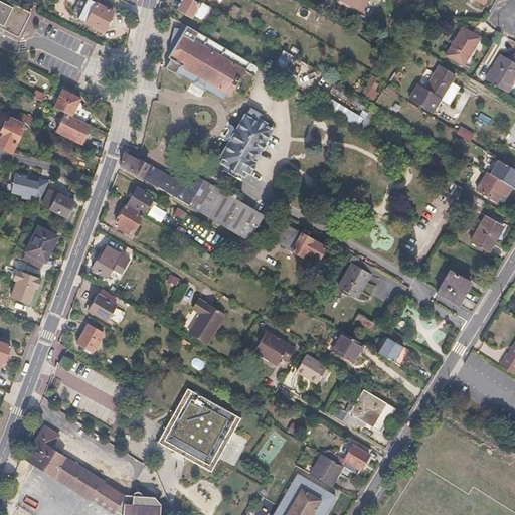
[(30,13),(29,12),(3,0),(0,0),(0,29),(11,35),(15,28),(19,21),(23,23),(25,24),(30,13)]
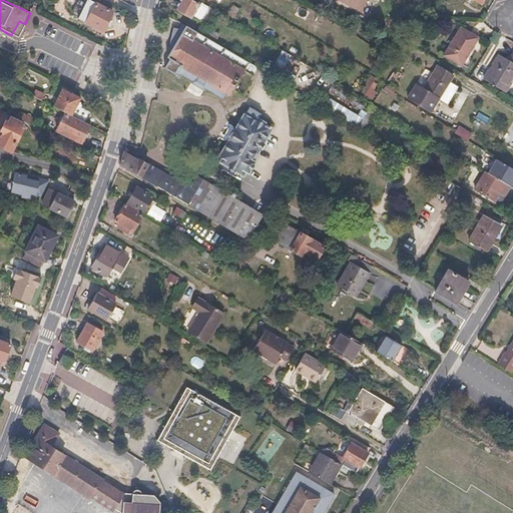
[(111,11),(89,0),(75,0),(69,14),(101,30),(111,11)]
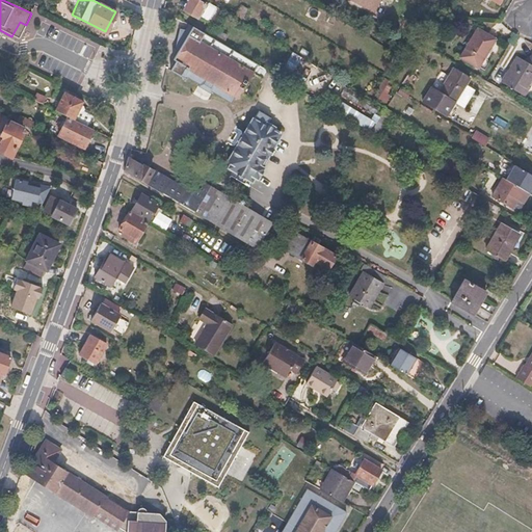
[(207,5),(197,0),(186,0),(180,10),(197,20),(201,15),(212,21),(216,15),(205,8),(207,5)]
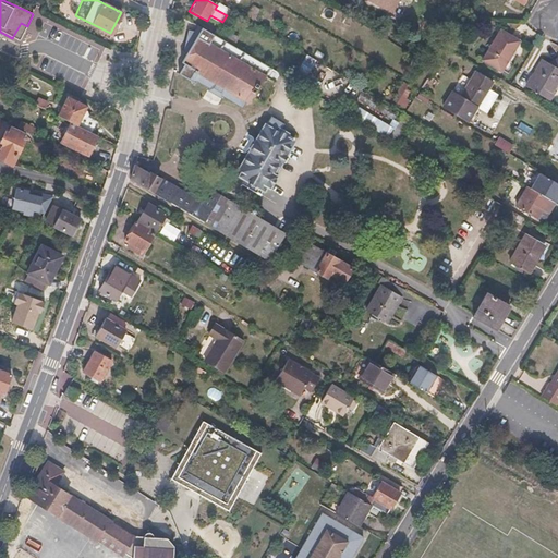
[(397,0),(371,0),(392,10),(397,0)]
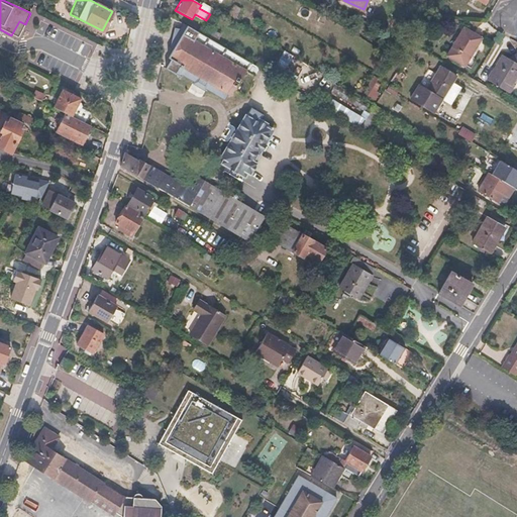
[(169,59),(172,60),(167,69),(182,78),(184,75),(195,82),(193,84),(205,91),(207,89),(225,100),(229,93),(231,95),(234,90),(244,96),(256,77),(255,76),(245,70),(250,63),(190,26),(186,33),(182,30),(173,45),(176,47),(169,59)]
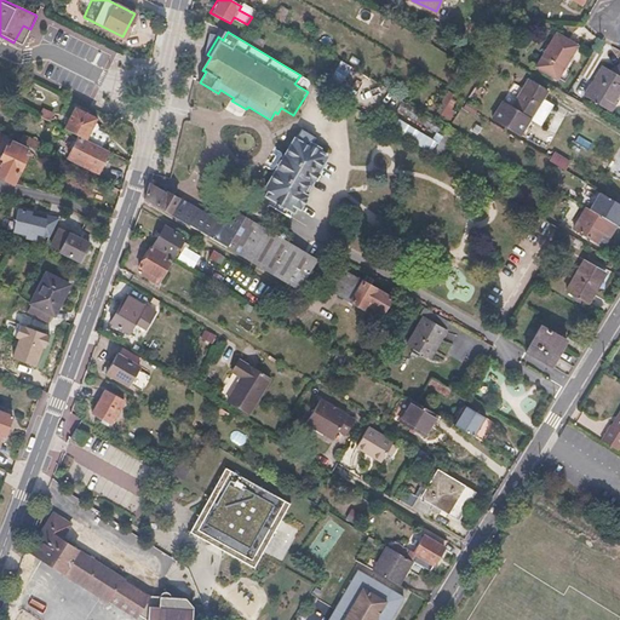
[(578,47),(556,34),(535,67),(557,80),(578,47)]
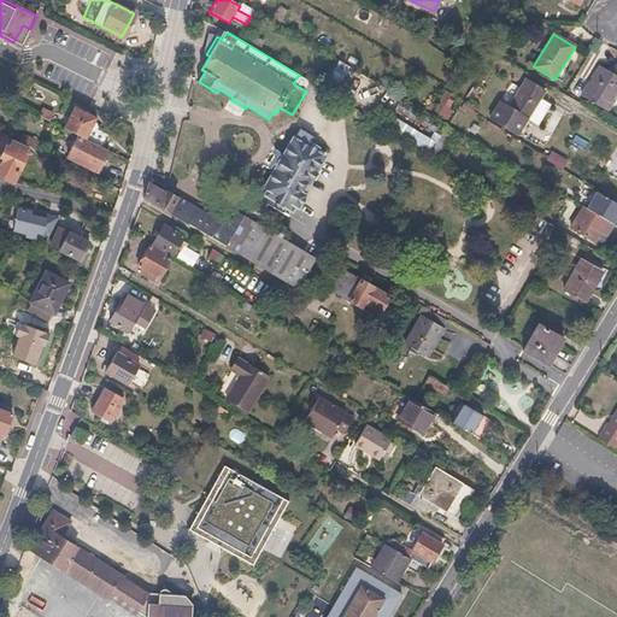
[(616,95),(616,76),(599,66),(582,97),(607,112),(616,95)]
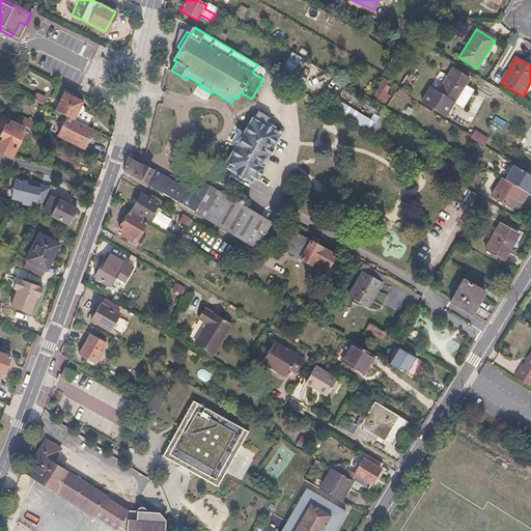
[(267,70),(257,64),(252,72),(262,78),(267,70)]
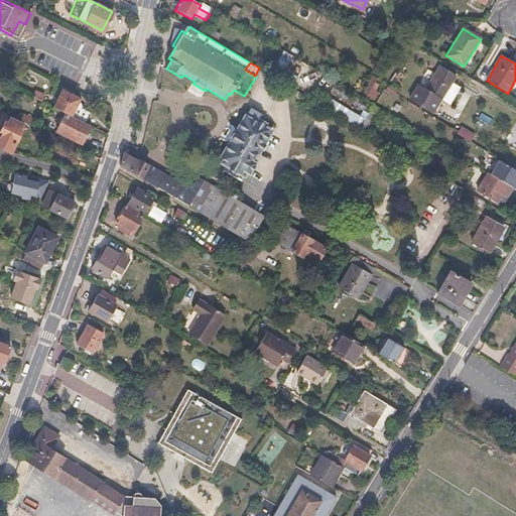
[(424,92),(416,87),(408,100),(432,114),(440,101),(454,78),(438,68),(424,92)]
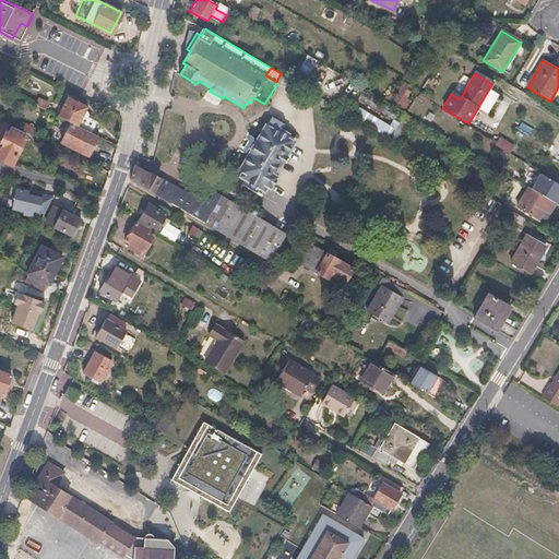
[(87,107),(68,98),(59,117),(61,118),(78,127),(85,110),(87,107)]
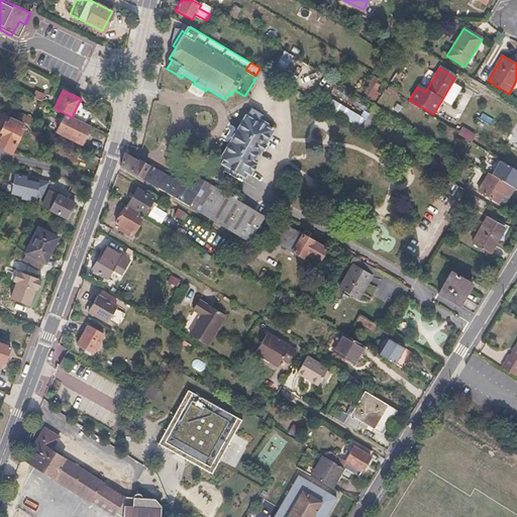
[(358,126),(364,117),(331,98),(326,107),(358,126)]
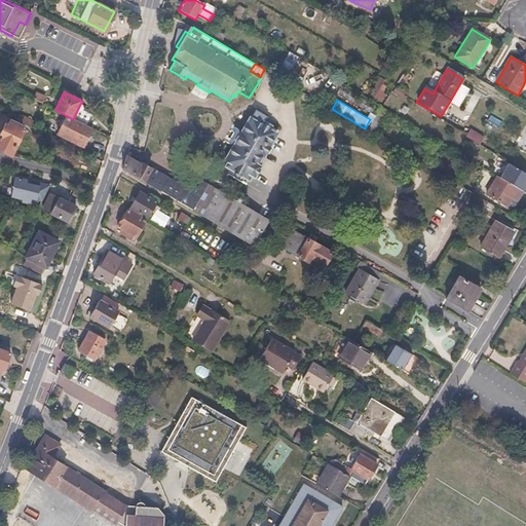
[(452,105),(449,103),(441,116),(444,118),(452,105)]
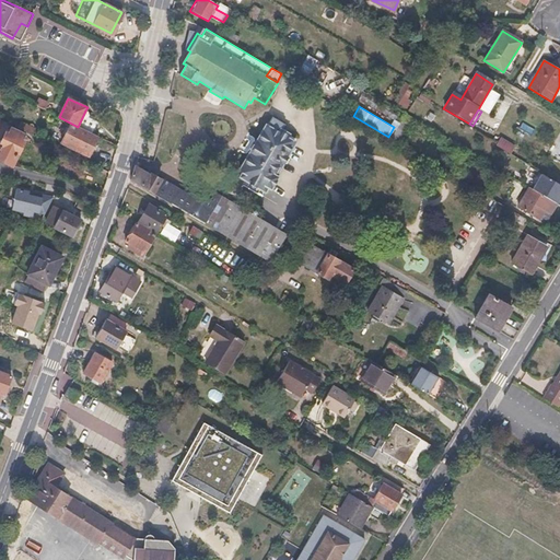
[(89,113),(85,111),(78,127),(95,135),(101,124),(89,118),(90,116),(89,113)]
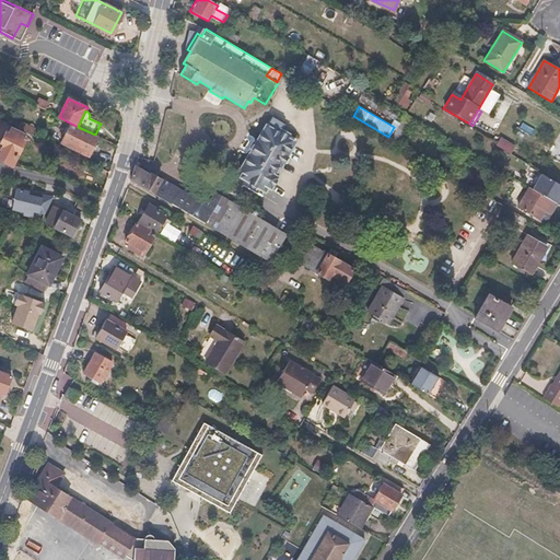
[(269,126),(268,125),(242,171),(244,172),(241,177),(267,193),(270,187),(272,189),(279,177),(277,175),(296,142),(289,138),(291,135),(283,129),(287,125),(275,117),(269,126)]
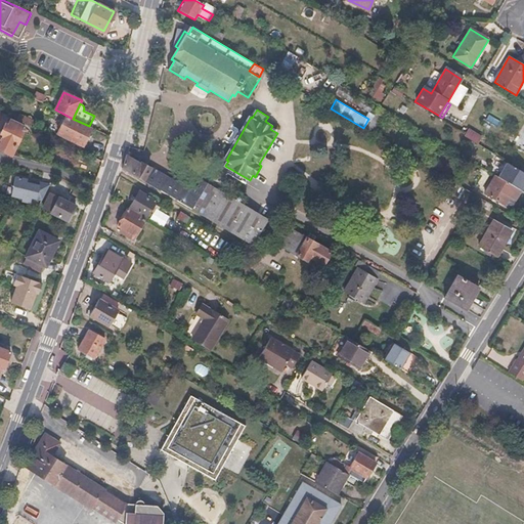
[(54,117),(63,121),(57,134),(83,146),(92,128),(89,126),(73,119),(57,111),(54,117)]
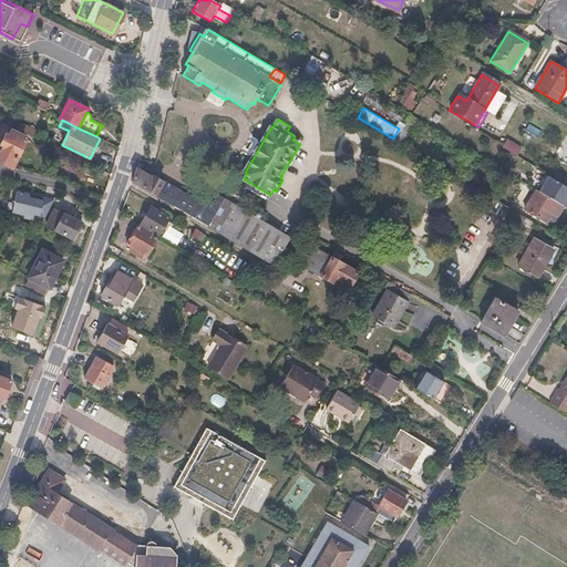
[(38,132),(27,127),(24,133),(28,134),(34,137),(38,132)]
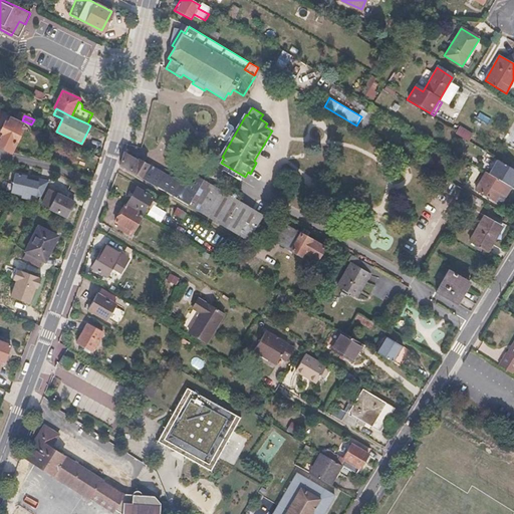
[(0,132),(0,147),(11,153),(24,124),(10,117),(8,122),(5,121),(0,132)]
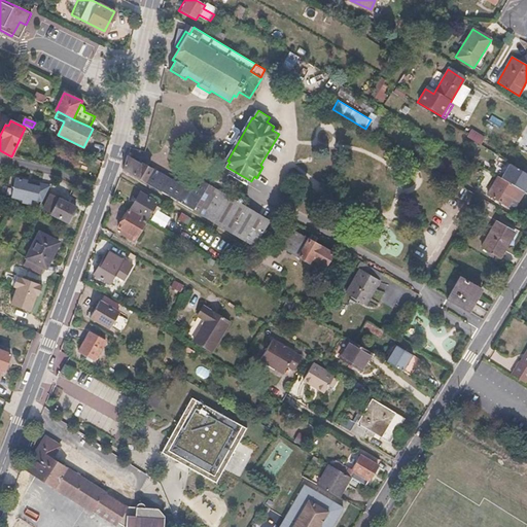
[(471,132),(467,139),(481,147),(485,140),(471,132)]
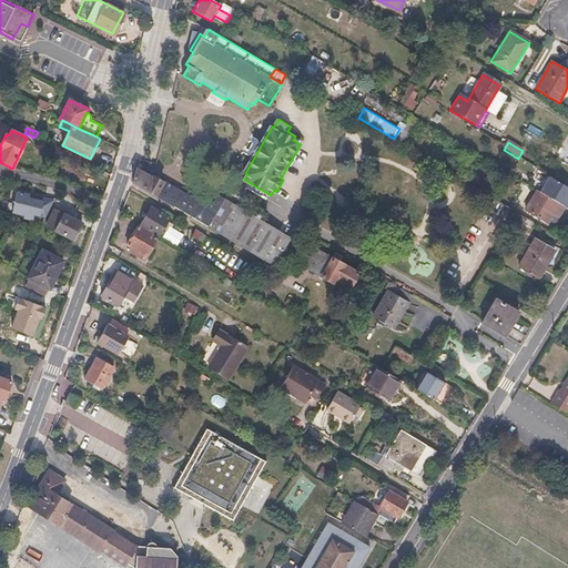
[(133,183),(203,223),(275,266),(276,265),(294,236),(234,201),(206,186),(201,196),(203,198),(200,203),(198,201),(176,190),(153,175),(151,178),(138,170),(133,183)]
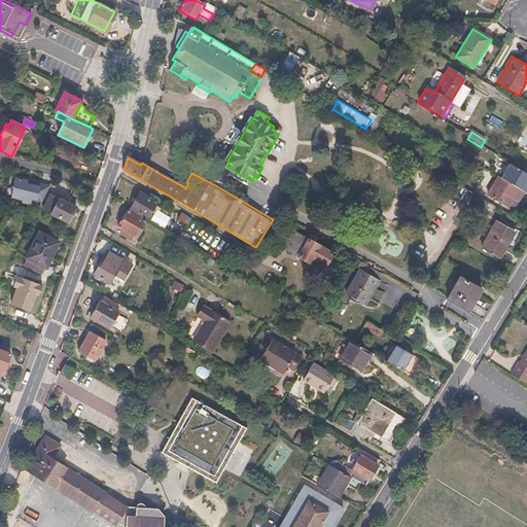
[(526,174),(510,164),(500,178),(518,189),(523,191),(526,184),(526,174)]
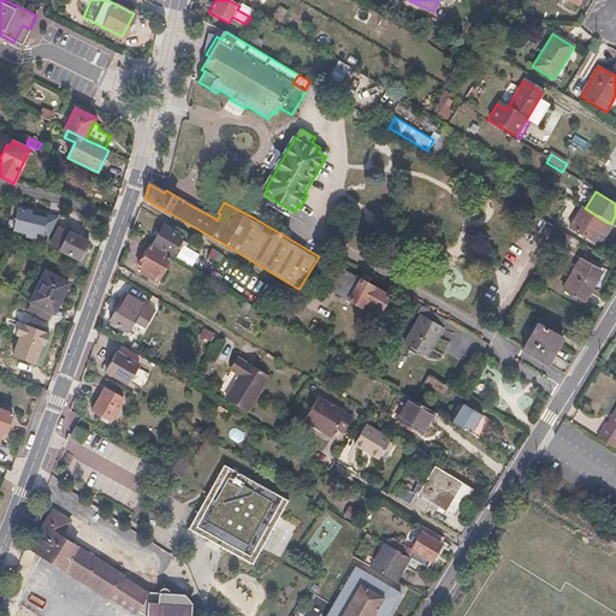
[(585,208),(582,207),(569,229),(593,242),(599,232),(605,221),(585,208)]
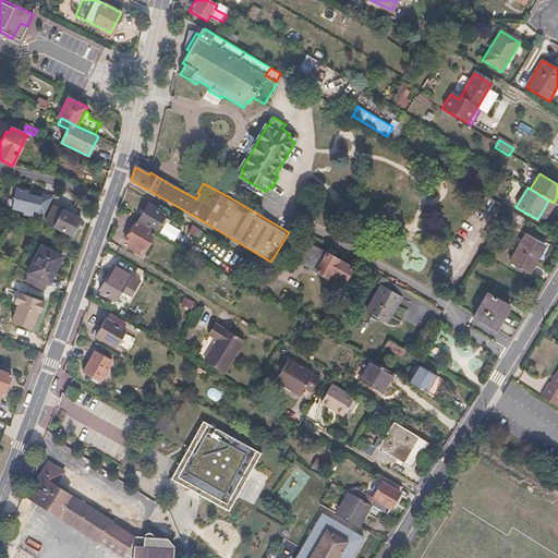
[(45,213),(52,197),(16,189),(14,196),(12,196),(11,199),(13,201),(12,208),(24,210),(23,214),(32,215),(33,210),(45,213)]
